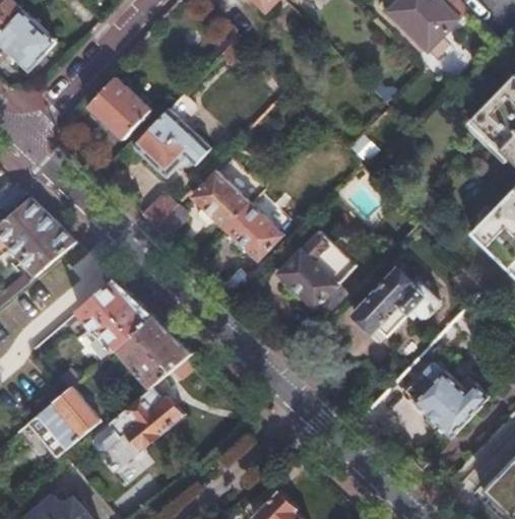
[(0,29),(19,10),(8,0),(0,0),(0,29)]
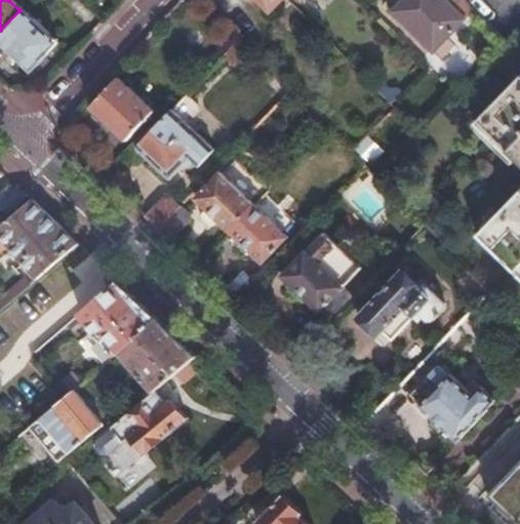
[(252,0),(262,10),(265,8),(269,11),(274,7),(278,11),(289,2),(286,0),(252,0)]
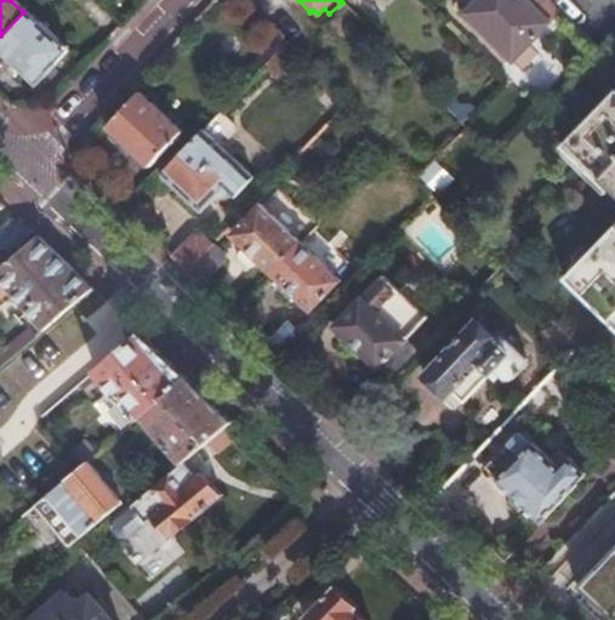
[(536,0),(471,0),(459,13),(506,61),(544,23),(529,7),(536,0)]
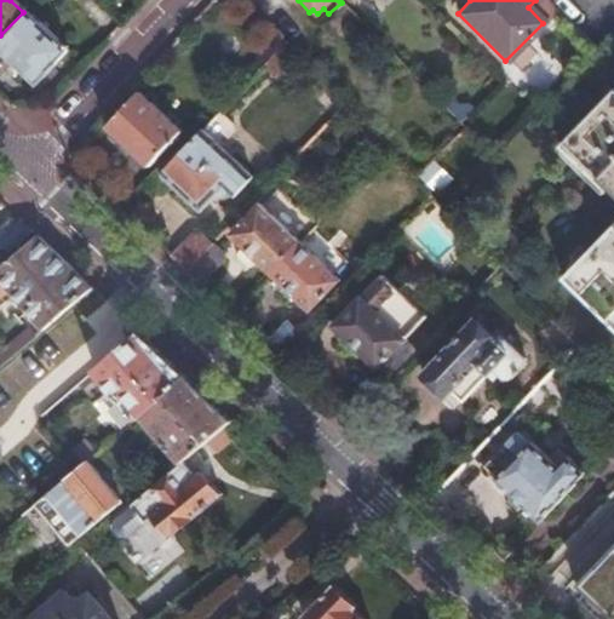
[(23,12),(0,35),(0,56),(29,85),(63,51),(23,12)]
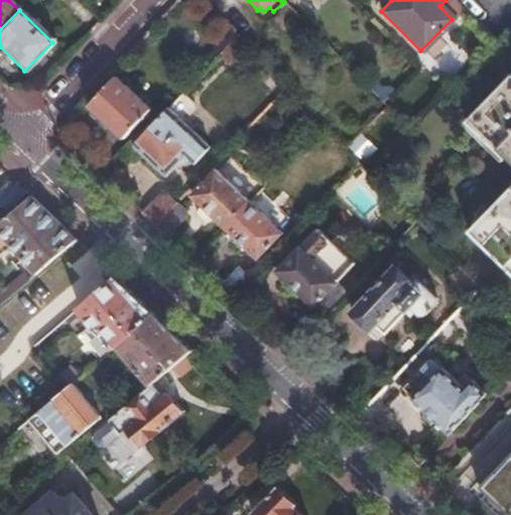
[(223,66),(243,43),(234,34),(224,44),(213,56),(223,66)]
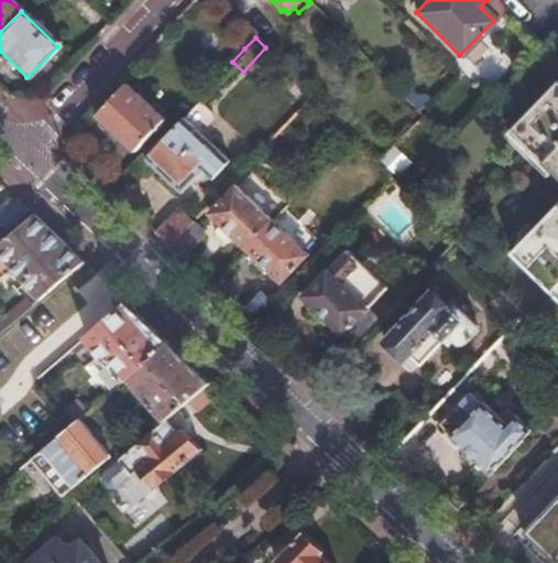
[(470,72),(493,83),(505,56),(482,46),(470,72)]
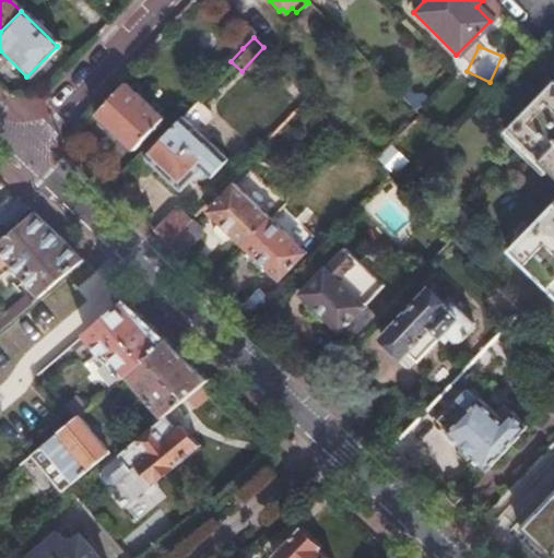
[(553,81),(507,128),(553,174),(553,200),(506,250),(553,297),(553,81)]
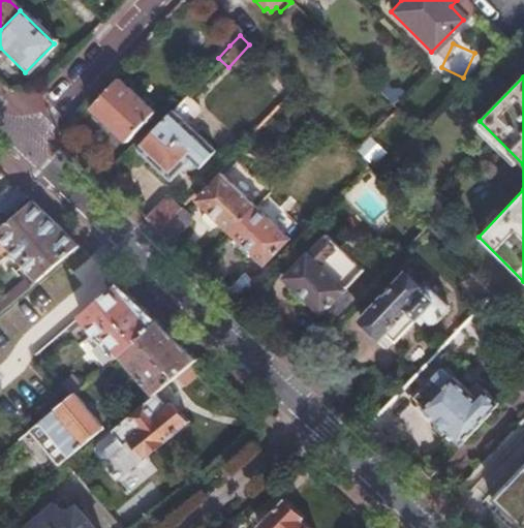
[(87,107),(122,140),(150,111),(116,79),(87,107)]
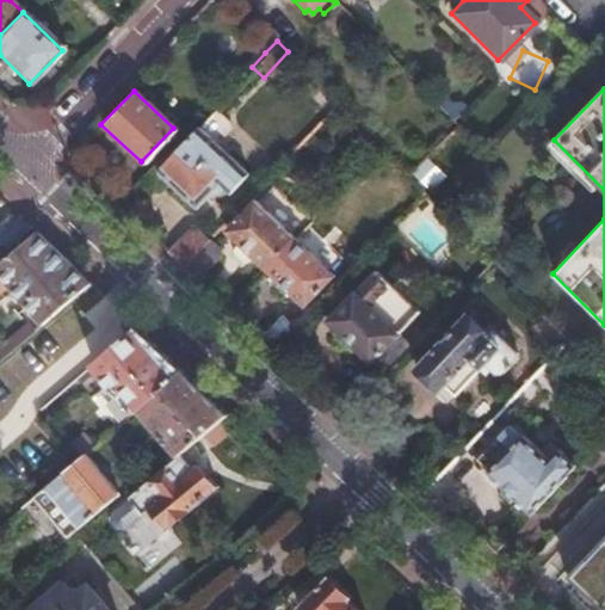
[(454,124),(417,160),(427,171),(443,154),(451,162),(464,149),(467,136),(454,124)]
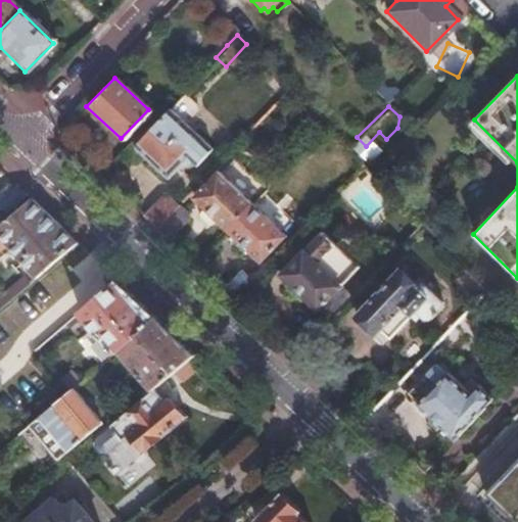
[(167,109),(132,147),(166,178),(185,158),(193,165),(209,149),(167,109)]
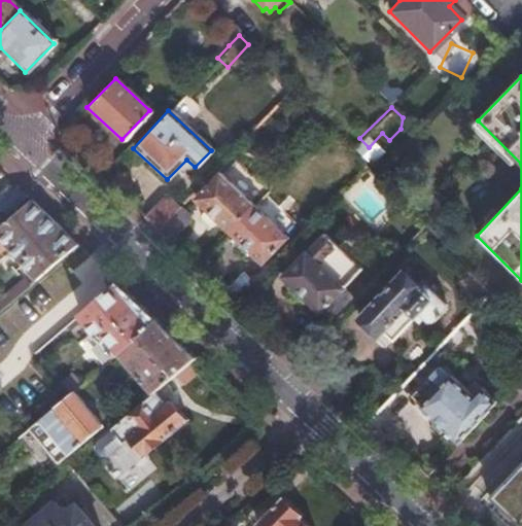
[(193,201),(227,232),(250,206),(257,199),(251,193),(245,199),(218,173),(193,201)]
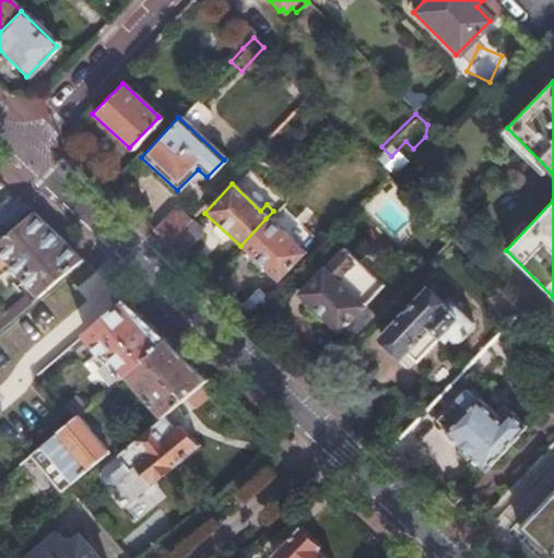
[(0,228),(25,208),(14,197),(0,208),(0,228)]
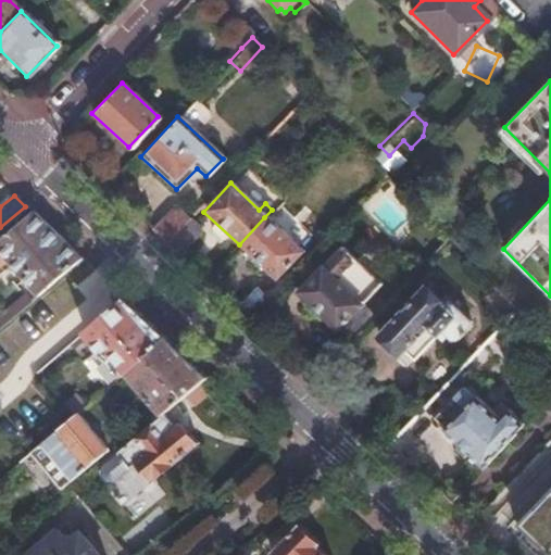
[(0,264),(4,260),(36,295),(78,259),(29,211),(0,237),(0,264)]
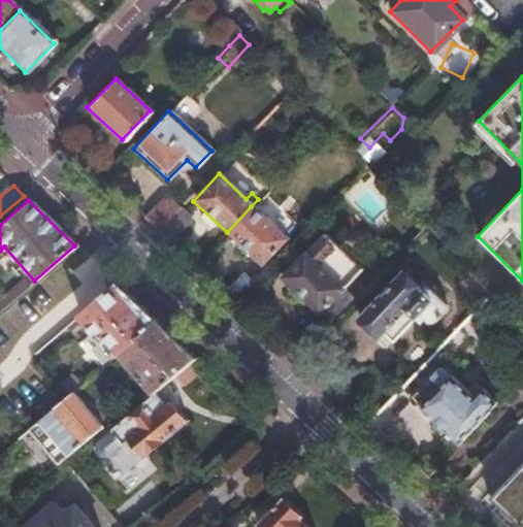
[(143,219),(156,231),(176,208),(169,201),(159,201),(143,219)]
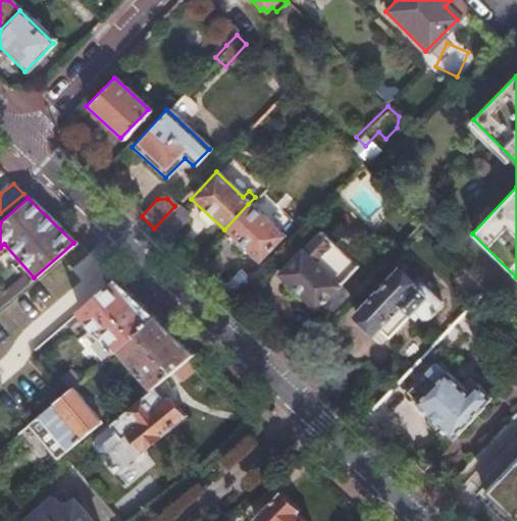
[(154,228),(165,240),(184,220),(184,210),(177,204),(174,206),(154,228)]
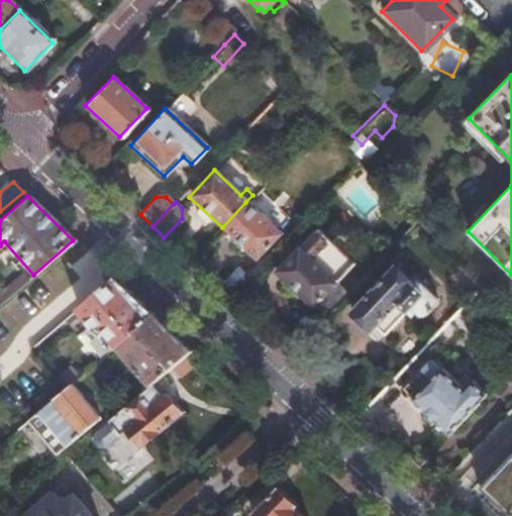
[(245,202),(222,227),(256,258),(279,233),(245,202)]
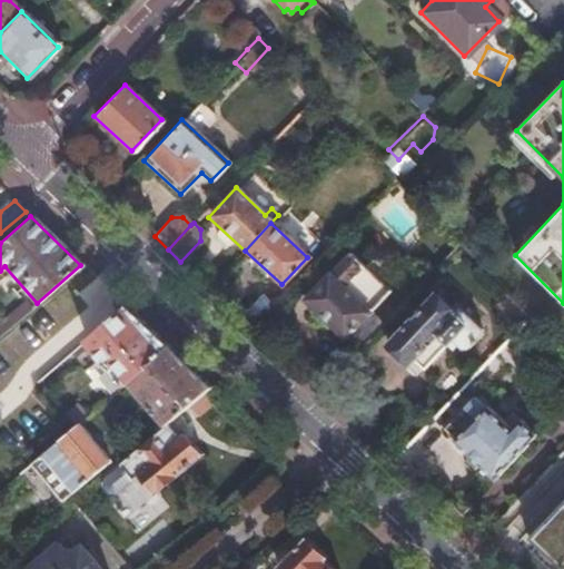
[(299,301),(354,351),(378,325),(365,312),(385,292),(344,253),(325,273),(299,301)]
